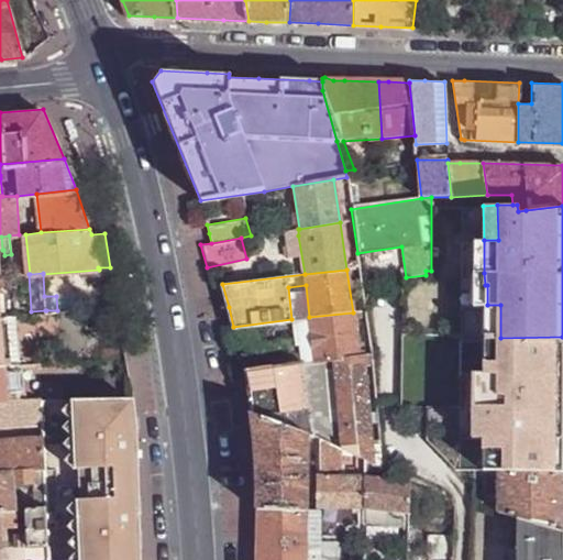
[(474,306),(487,305),(487,285),(485,285),(484,273),(474,273),(474,306)]
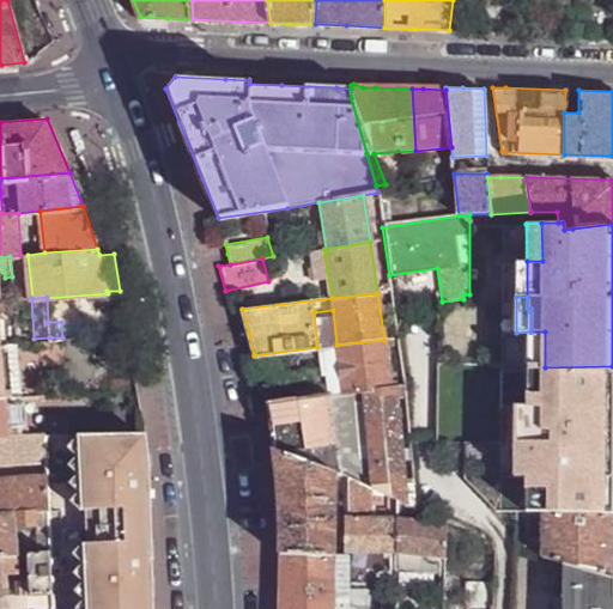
[(545,332),(530,332),(532,367),(545,367),(545,332)]
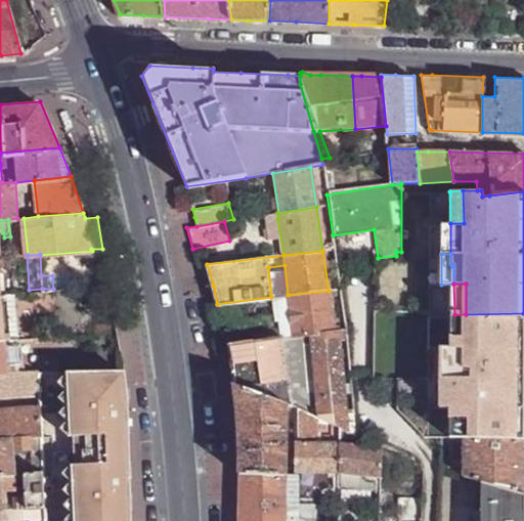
[(44,300),(43,289),(42,289),(29,290),(25,291),(26,301),(44,300)]
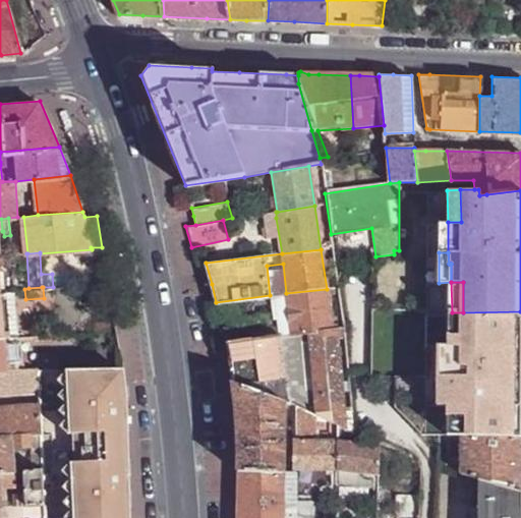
[(286,293),(290,334),(332,329),(327,289),(286,293)]
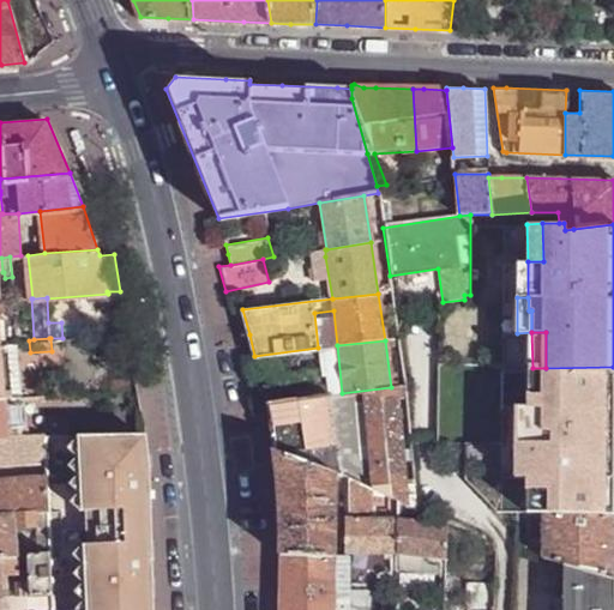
[(19,394),(13,342),(0,342),(0,351),(5,396),(19,394)]
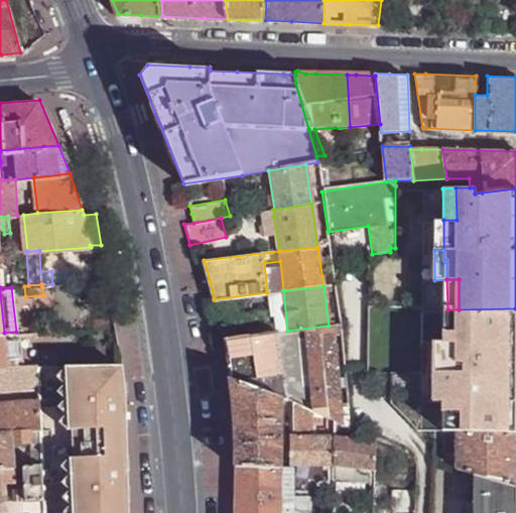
[(278,324),(279,333),(287,331),(283,290),(273,291),(277,324),(278,324)]
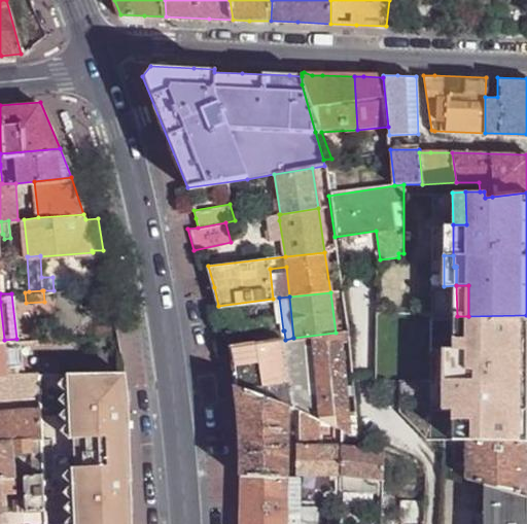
[(526,315),(468,316),(469,347),(457,347),(457,365),(455,367),(456,378),(446,378),(446,409),(456,409),(469,409),(470,441),(526,442),(526,315)]
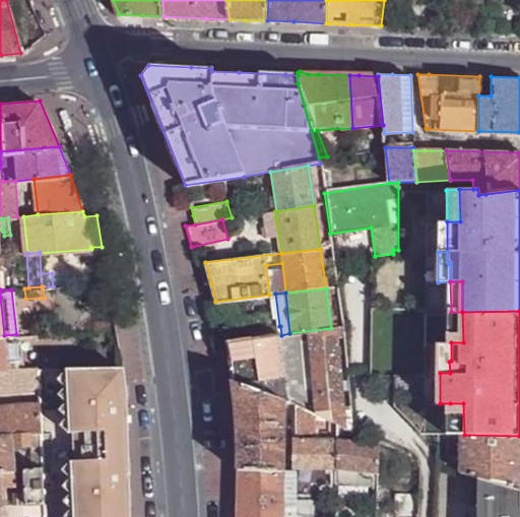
[(462,312),(451,312),(451,342),(463,342),(462,312)]
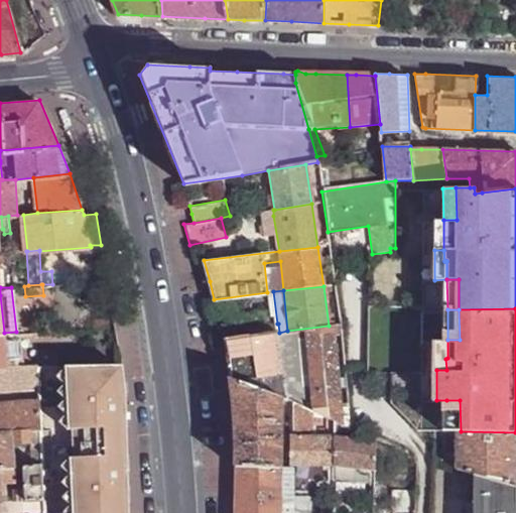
[(255,327),(256,336),(275,333),(279,333),(278,324),(277,324),(255,327)]
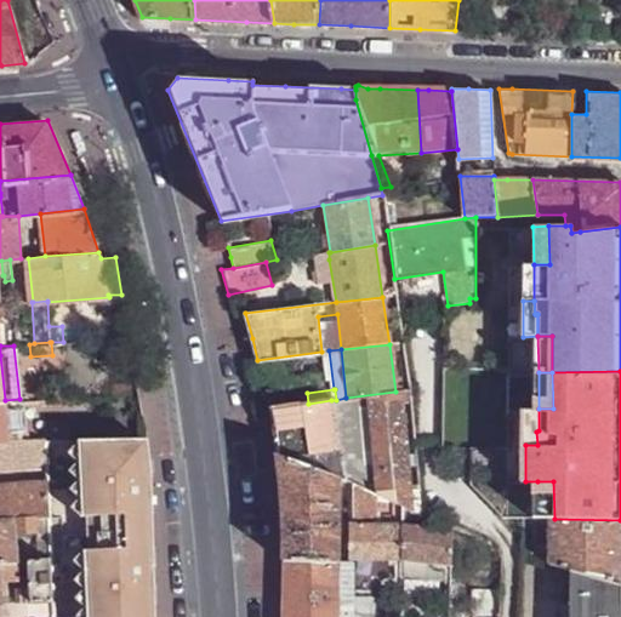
[(352,468),(379,480),(380,493),(404,504),(416,509),(420,512),(417,485),(408,486),(396,392),(346,398),(336,400),(331,400),(308,404),(269,409),(274,441),(277,455),(337,476),(345,479),(343,468),(352,468)]
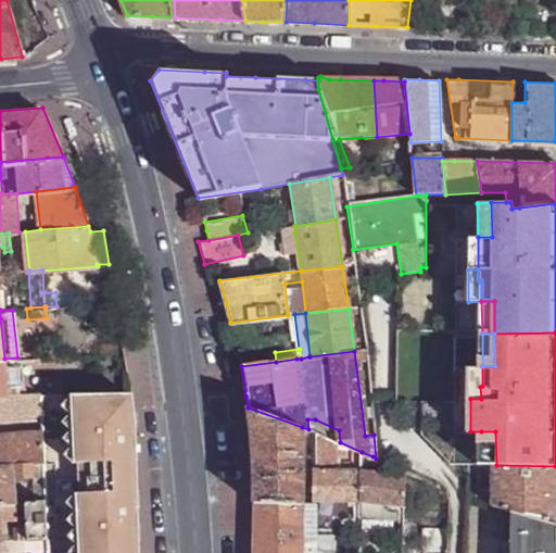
[(0,393),(23,394),(17,357),(4,359),(0,359),(0,393)]
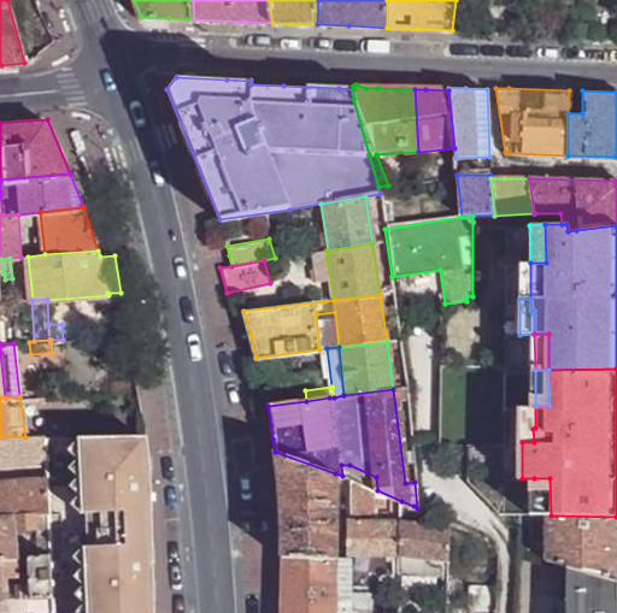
[(535,406),(521,407),(522,442),(534,442),(533,429),(535,428),(535,406)]
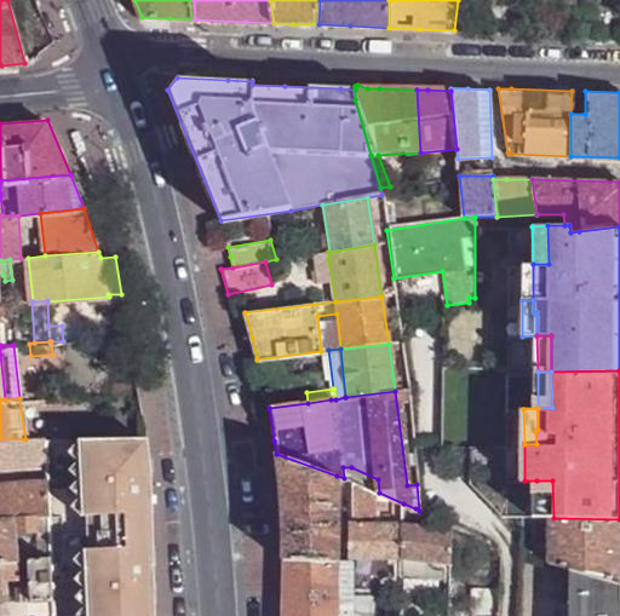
[(0,468),(46,466),(45,439),(26,439),(0,438),(0,468)]
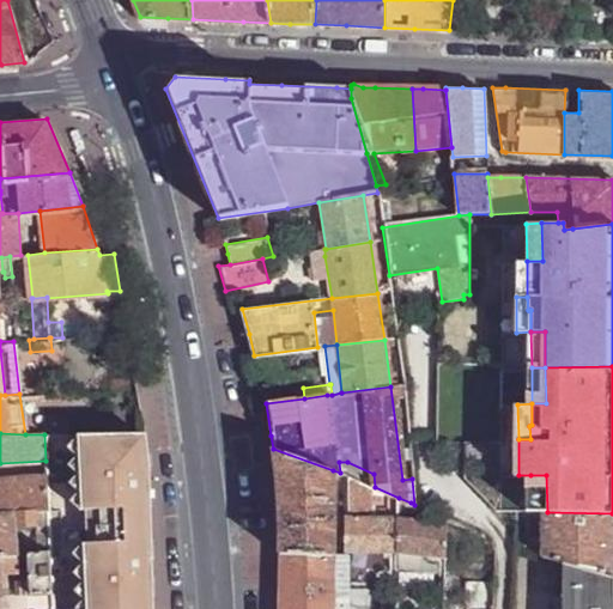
[(144,434),(47,434),(54,608),(151,608),(151,597),(150,589),(150,574),(149,487),(144,434)]
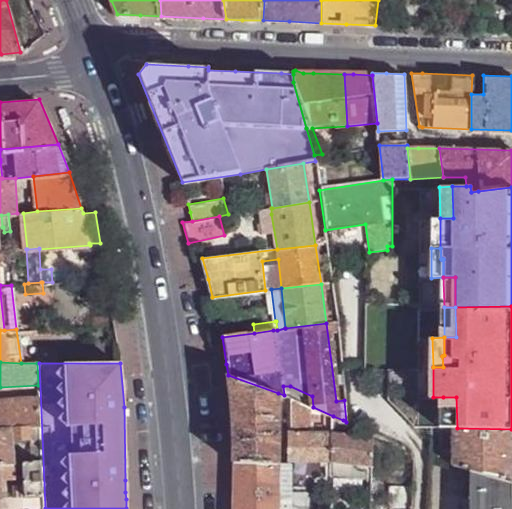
[(231,425),(233,460),(277,461),(278,393),(228,375),(231,425)]
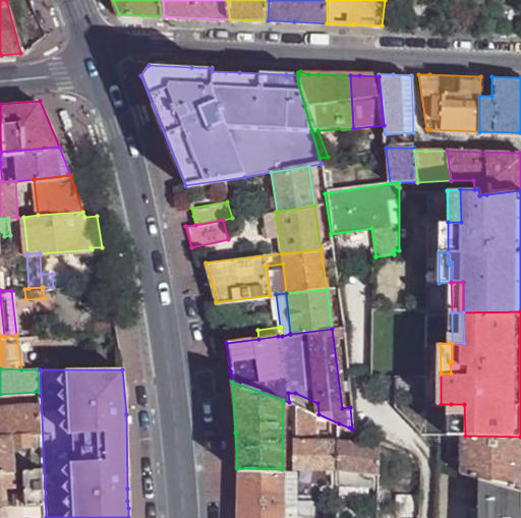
[(294,466),(338,468),(338,442),(313,441),(313,412),(294,403),(294,466)]
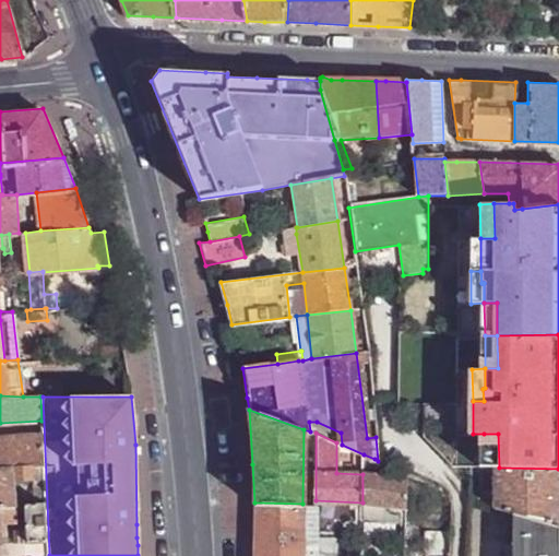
[(498,434),(484,434),(485,468),(492,468),(499,468),(498,434)]
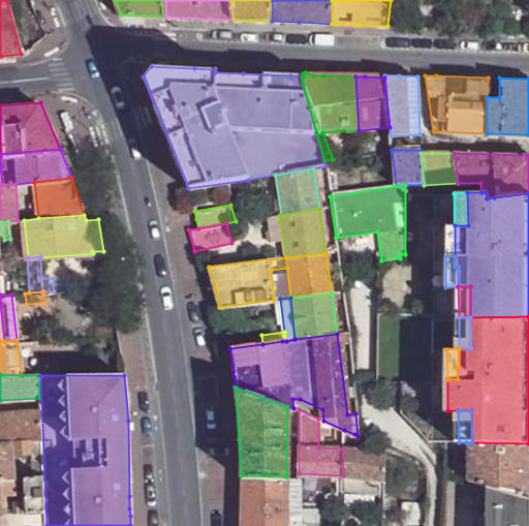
[(0,442),(41,440),(40,413),(0,415),(0,442)]
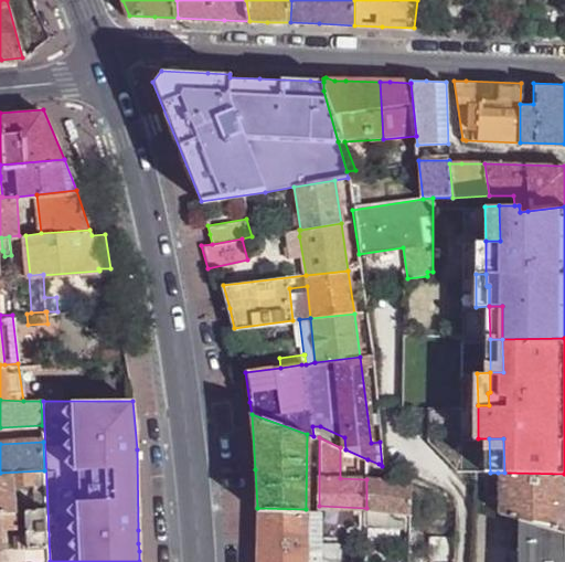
[(366,508),(411,511),(412,484),(379,476),(379,464),(368,459),(366,479),(366,508)]
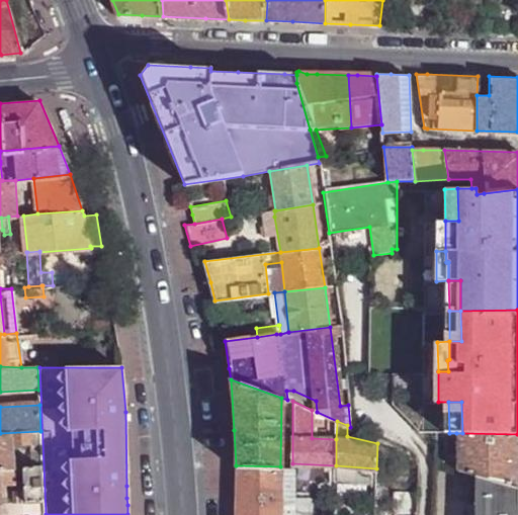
[(0,468),(14,467),(12,444),(32,442),(33,455),(41,454),(40,431),(0,433),(0,468)]
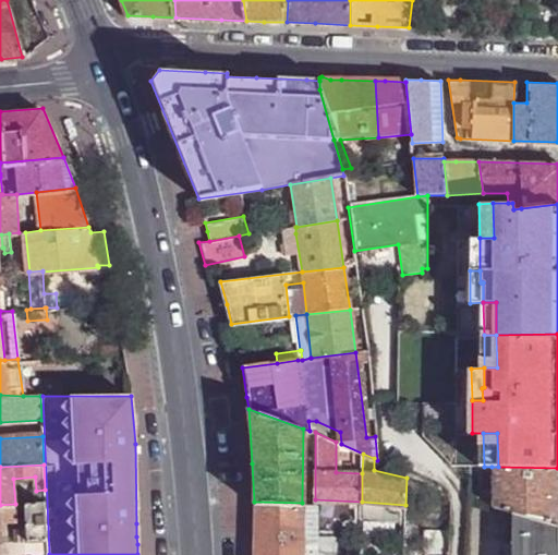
[(471,494),(471,501),(481,502),(484,502),(483,467),(471,467),(471,494)]
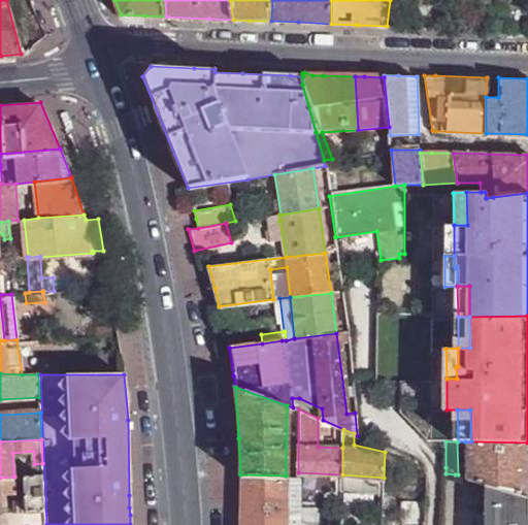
[(486,483),(527,494),(527,443),(471,441),(465,441),(466,477),(486,483)]
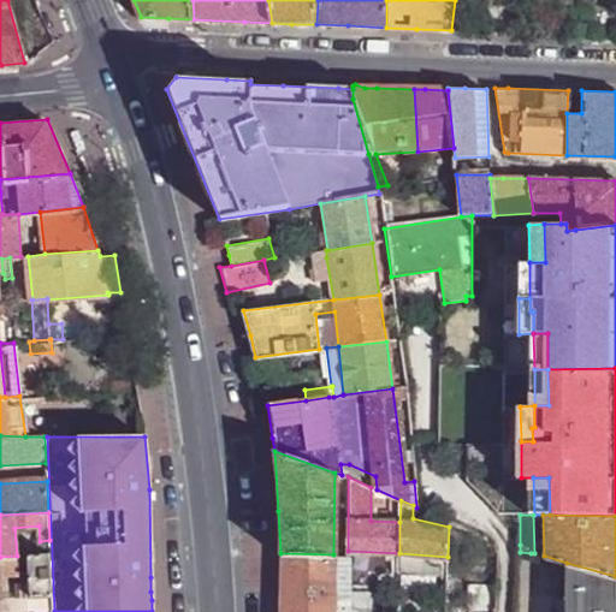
[(448,557),(445,611),(492,611),(496,545),(490,542),(484,536),(449,522),(449,527),(448,557)]
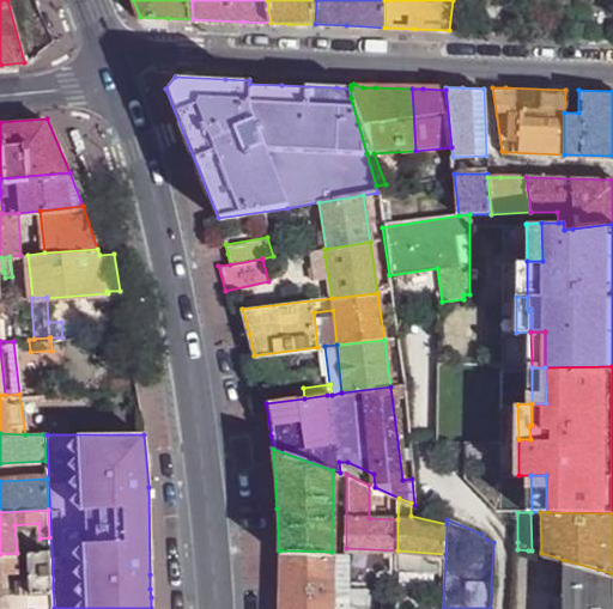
[(517,549),(514,608),(526,608),(528,550),(517,549)]
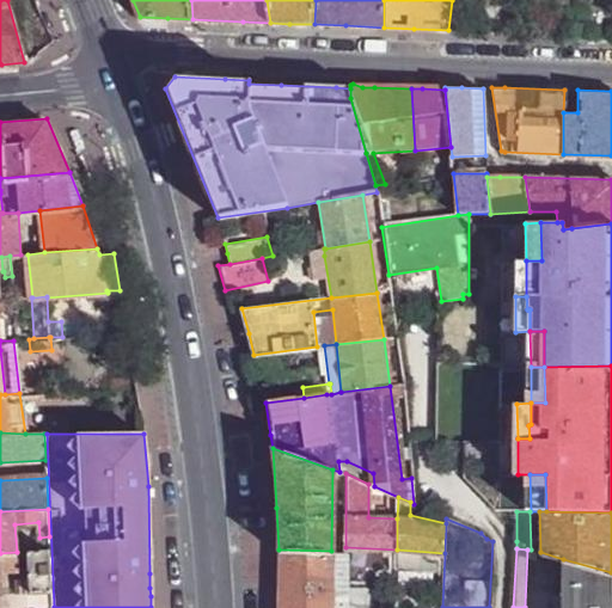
[(344,607),(346,587),(346,552),(331,551),(279,550),(277,595),(276,607),(344,607)]
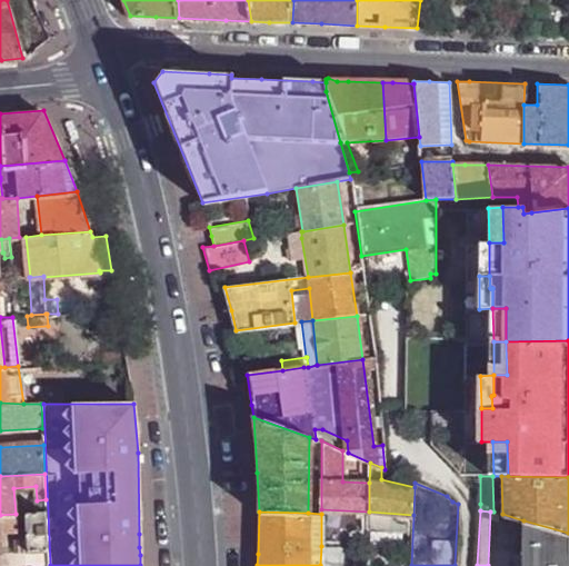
[(26,553),(49,552),(47,513),(26,514),(26,553)]
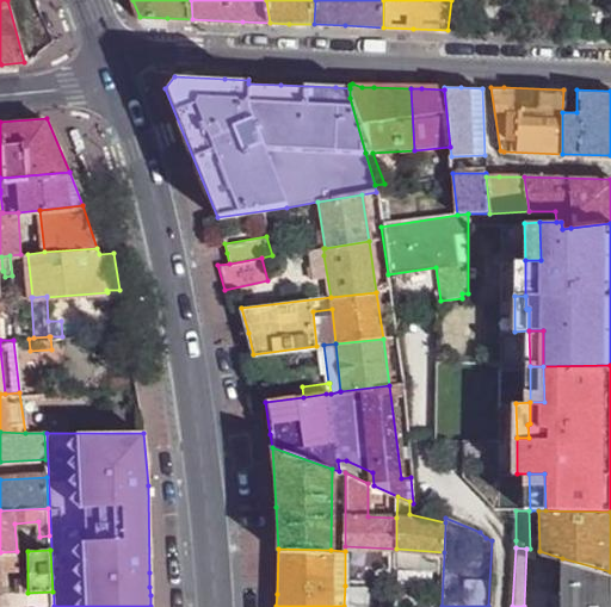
[(18,568),(17,551),(0,552),(0,594),(2,594),(0,569),(18,568)]
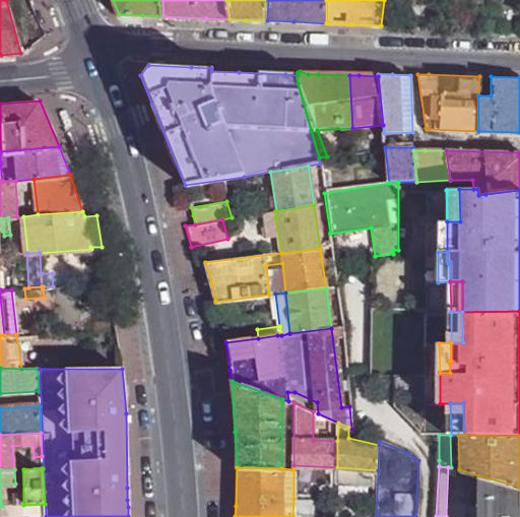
[(519,516),(519,487),(478,475),(477,516),(519,516)]
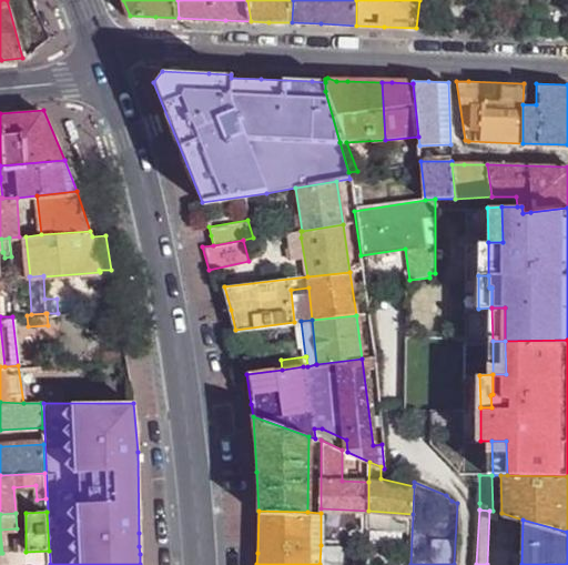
[(320,564),(338,564),(341,545),(321,545),(320,564)]
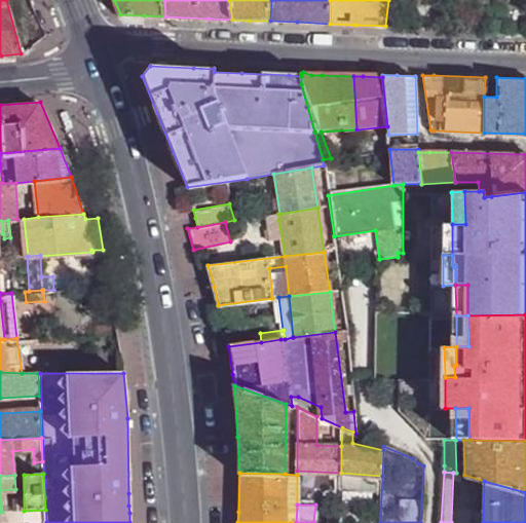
[(45,522),(45,510),(24,511),(2,512),(0,512),(0,522),(45,522)]
